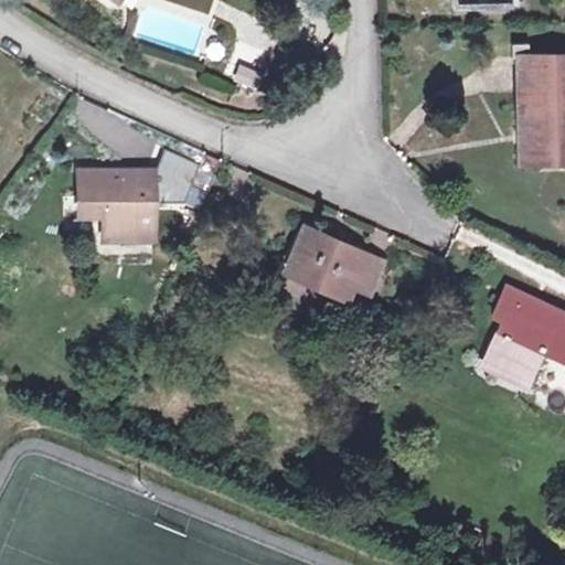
[(564,54),(526,56),(530,138),(564,137),(564,54)]
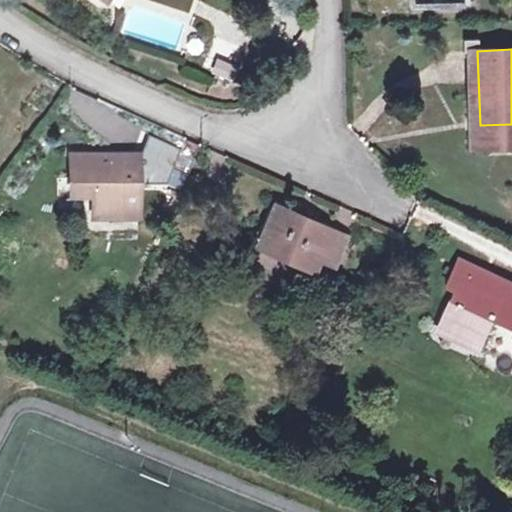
[(511,124),(480,125),(477,51),(467,51),(470,147),(511,145),(511,124)]
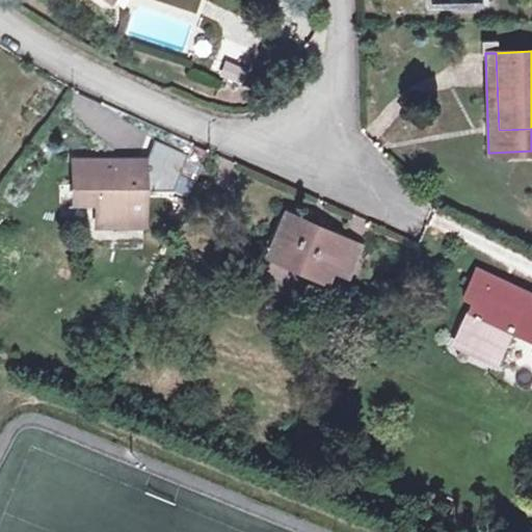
[(94,224),(143,224),(144,166),(115,167),(115,161),(73,160),(72,197),(95,197),(94,224)]
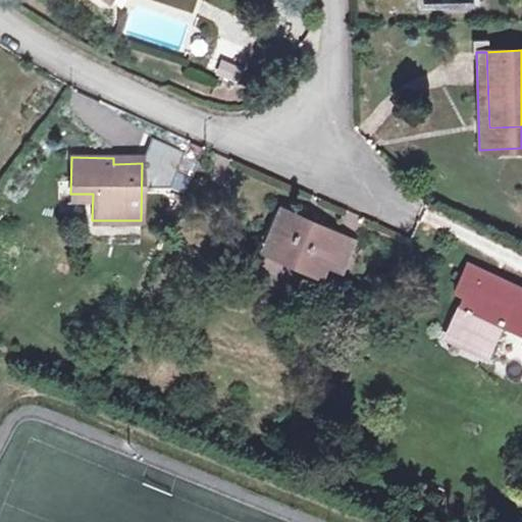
[(336,269),(351,238),(278,207),(263,242),(299,258),(295,266),(315,274),(321,262),(336,269)]
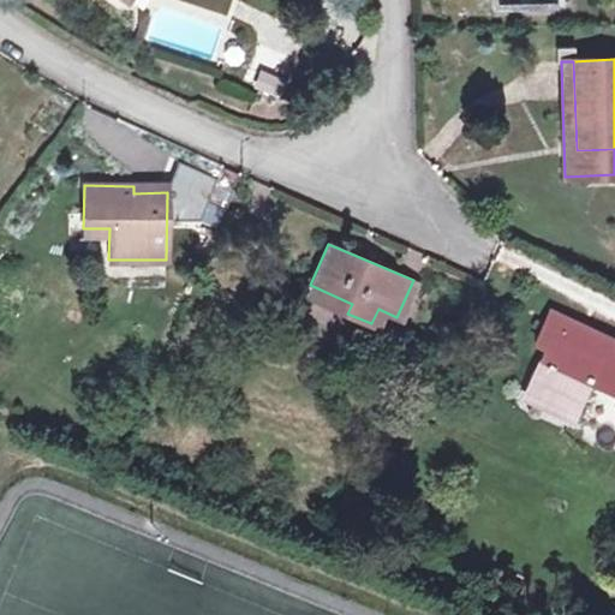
[(614,395),(614,342),(590,332),(589,336),(551,320),(541,341),(551,346),(544,363),(548,365),(532,396),(578,418),(586,400),(580,396),(587,383),(614,395)]
